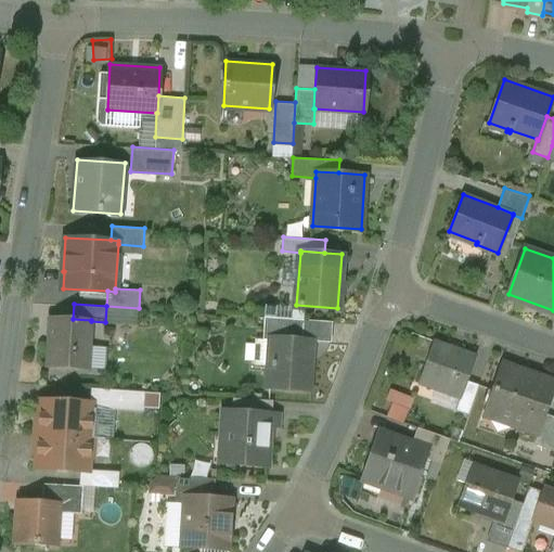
[(304,319),(265,316),(262,338),(270,338),(270,336),(303,338),(304,319)]
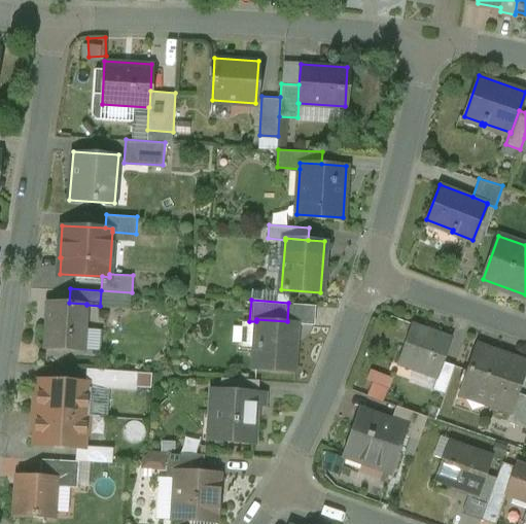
[(69,303),(47,302),(45,346),(83,348),(86,305),(86,304),(69,303)]
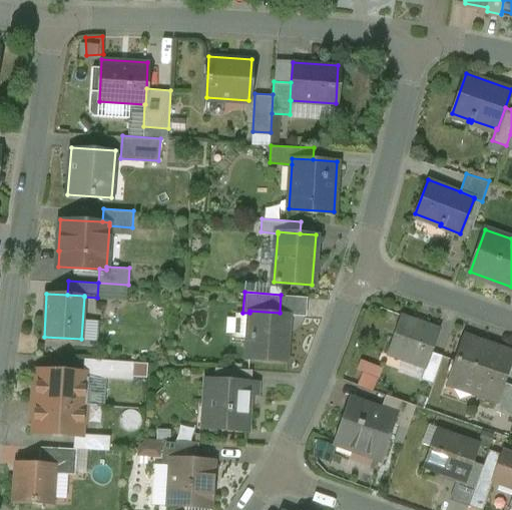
[(280,313),(249,311),(249,313),(246,357),(286,359),(289,314),(280,313)]
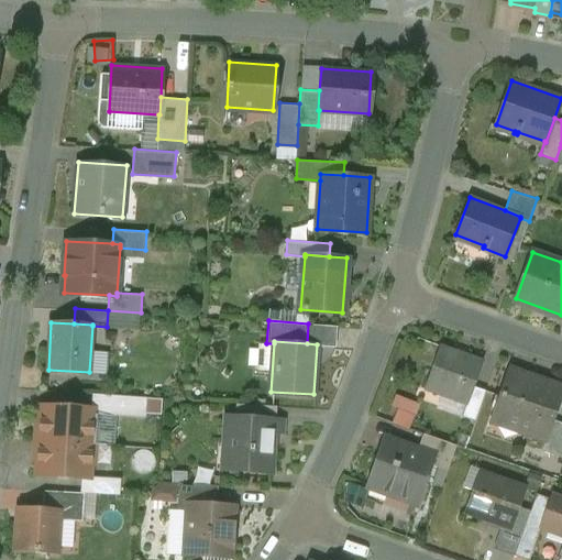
[(483,359),(440,343),(425,387),(466,403),(467,403),(474,385),(483,359)]
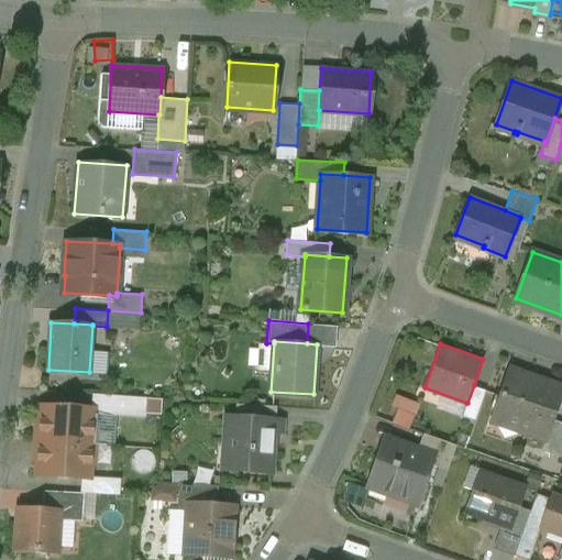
[(561,387),(509,369),(492,418),(547,437),(553,418),(561,392),(561,387)]
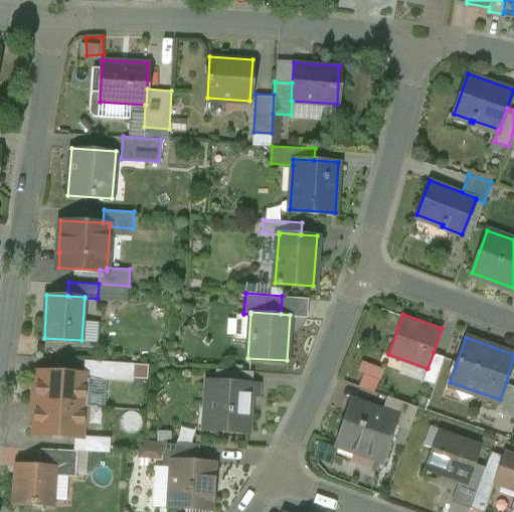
[(445,355),(434,352),(427,368),(426,368),(422,379),(435,384),(445,355)]
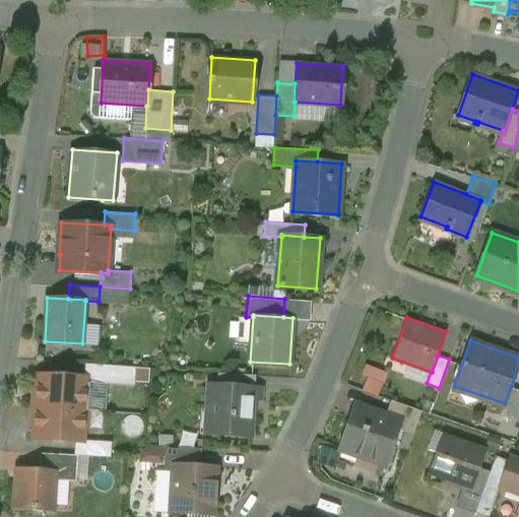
[(381,393),(389,368),(371,363),(364,387),(381,393)]
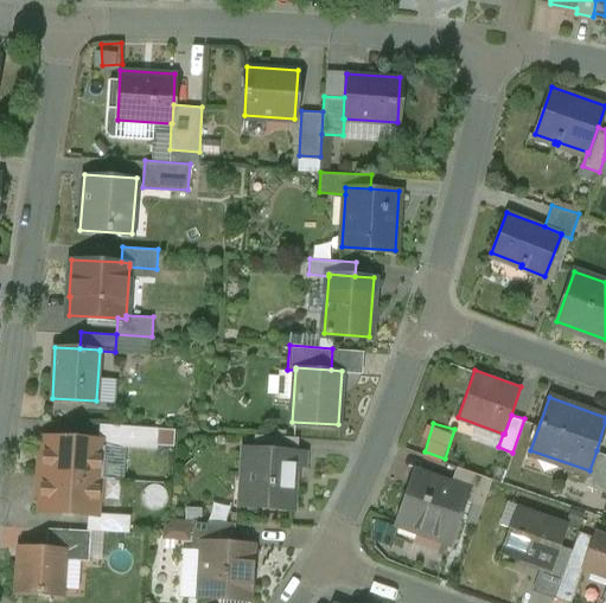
[(135,424),(135,446),(180,446),(180,424),(135,424)]
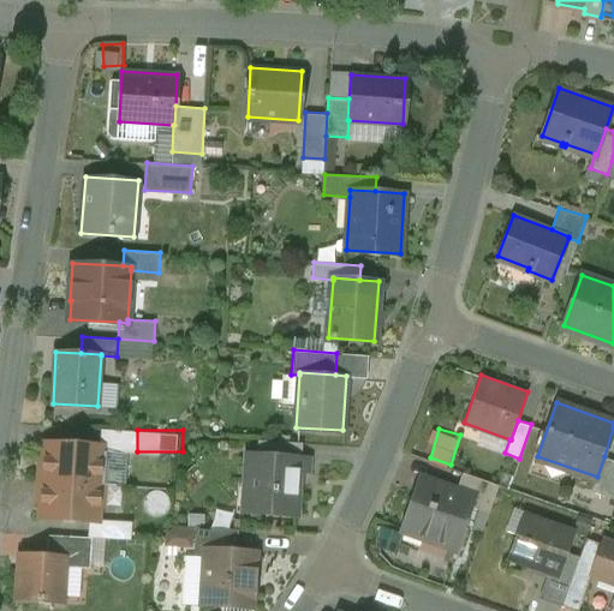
[(303,442),(258,438),(257,454),(302,456),(303,442)]
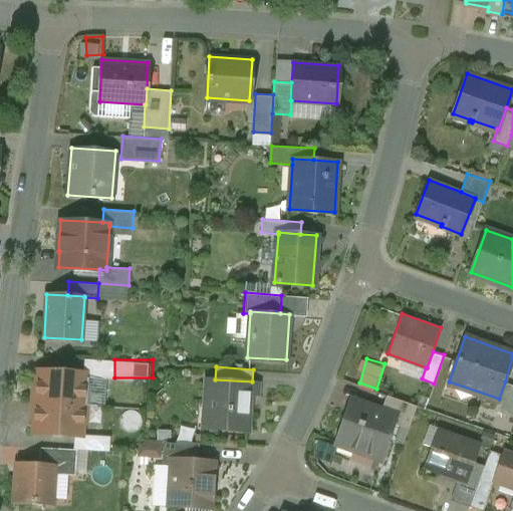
[(85,372),(38,369),(37,384),(33,382),(32,401),(87,404),(88,387),(84,387),(85,372)]
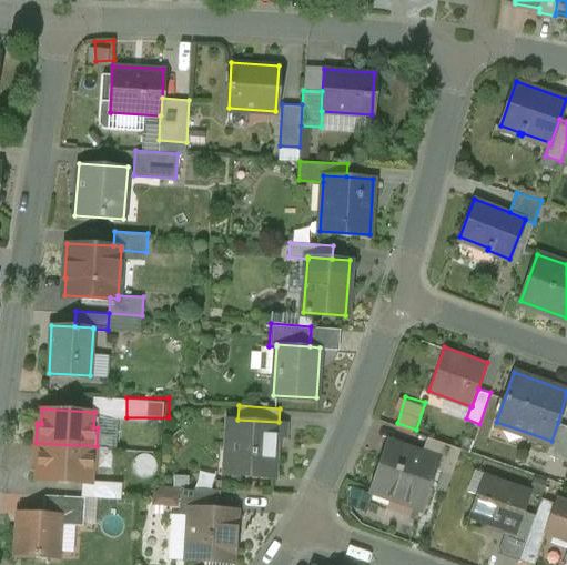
[(238,420),(229,419),(228,444),(234,445),(232,473),(273,475),(276,436),(286,436),(286,423),(279,422),(238,420)]
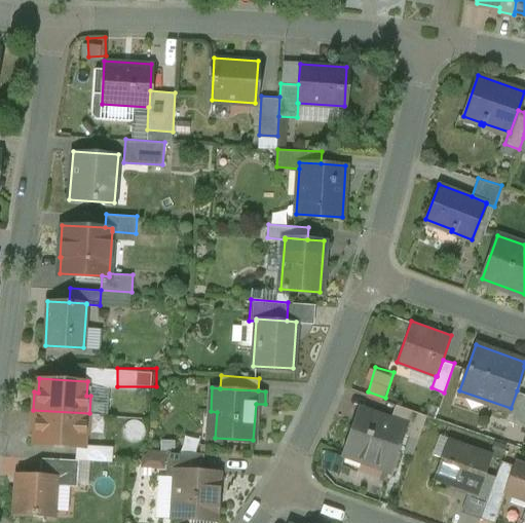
[(524,394),(517,390),(511,408),(507,419),(524,426),(524,394)]
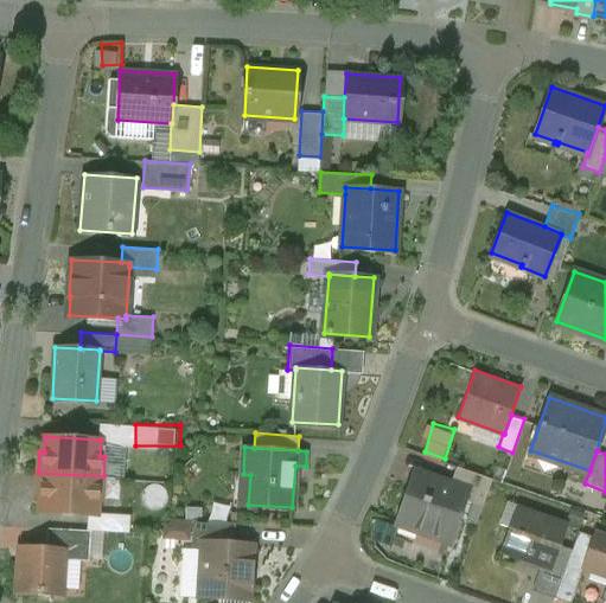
[(492,479),(457,466),(451,483),(467,489),(465,499),(483,505),(492,479)]
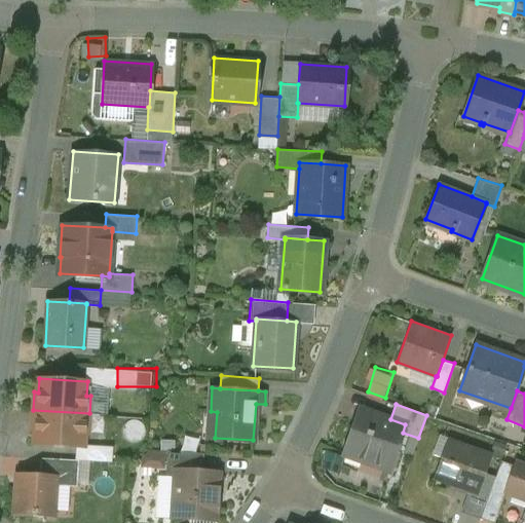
[(390,419),(360,408),(344,452),(389,469),(403,433),(405,424),(390,419)]
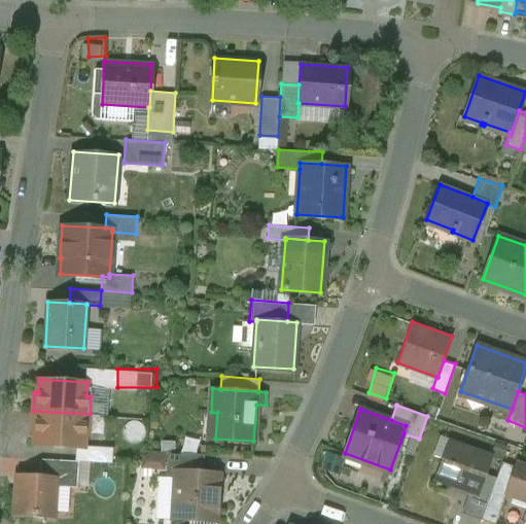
[(90,414),(33,411),(32,428),(36,429),(35,443),(78,446),(83,446),(84,432),(89,432),(90,414)]
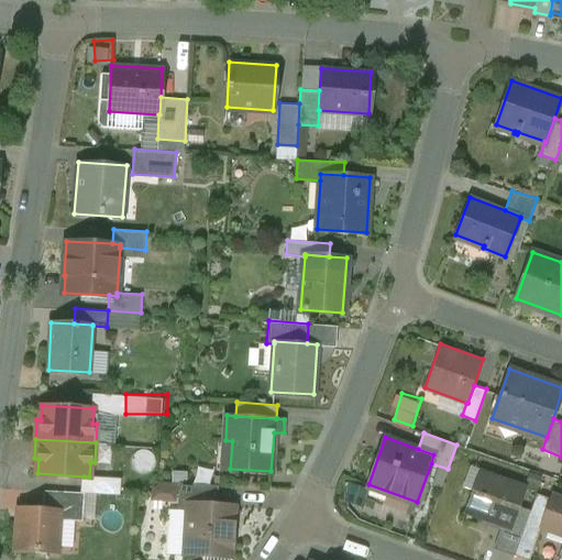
[(524,487),(486,474),(481,491),(474,489),(466,509),(506,524),(510,525),(515,514),(524,487)]
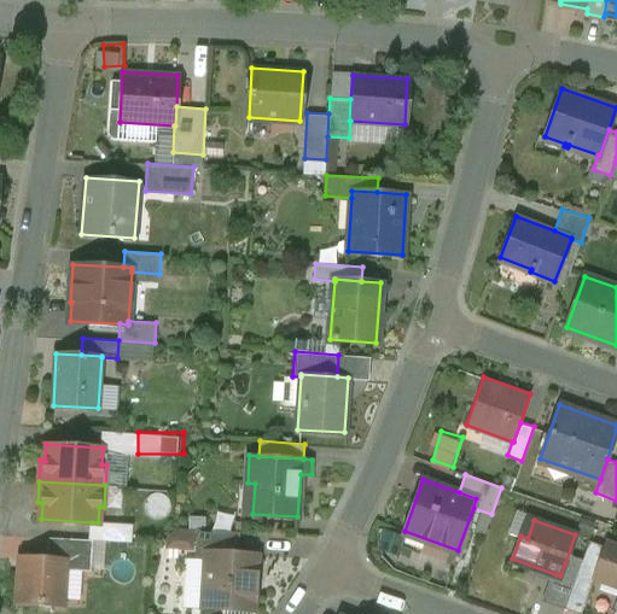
[(98,522),(92,522),(91,539),(93,539),(128,541),(129,524),(98,522)]
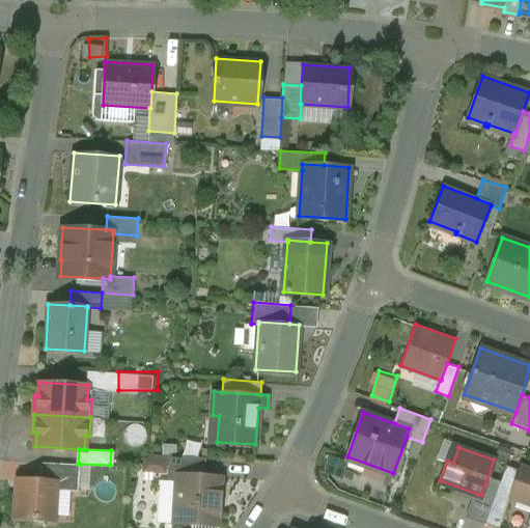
[(206,457),(169,454),(167,479),(176,480),(176,473),(204,475),(206,457)]
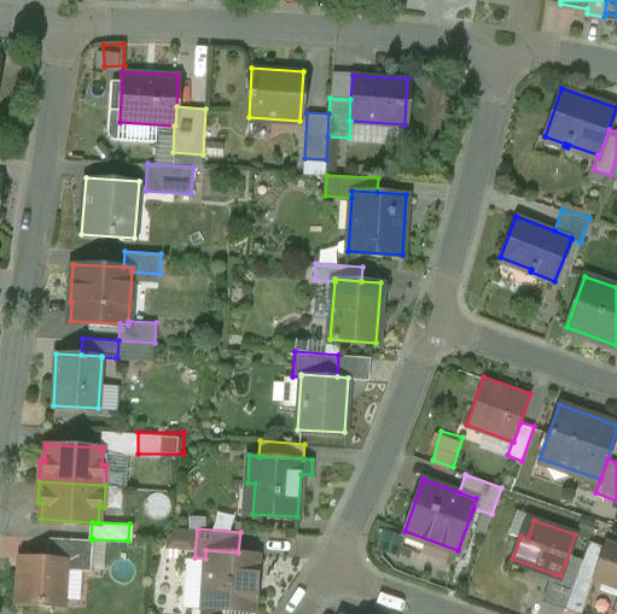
[(91,539),(48,537),(47,559),(65,560),(64,568),(91,569),(93,539),(91,539)]
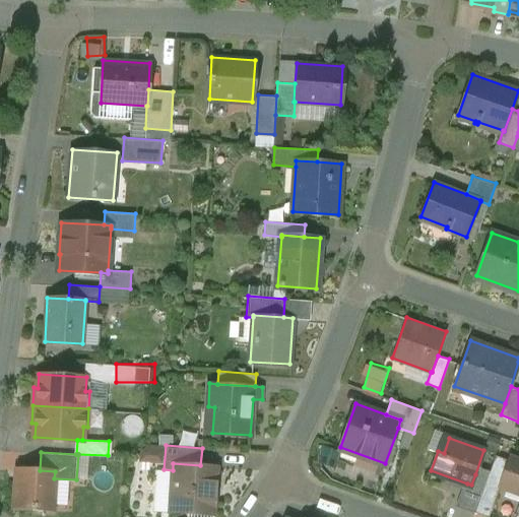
[(476,508),(475,512),(489,516),(499,488),(498,487),(508,459),(495,454),(487,478),(476,508)]
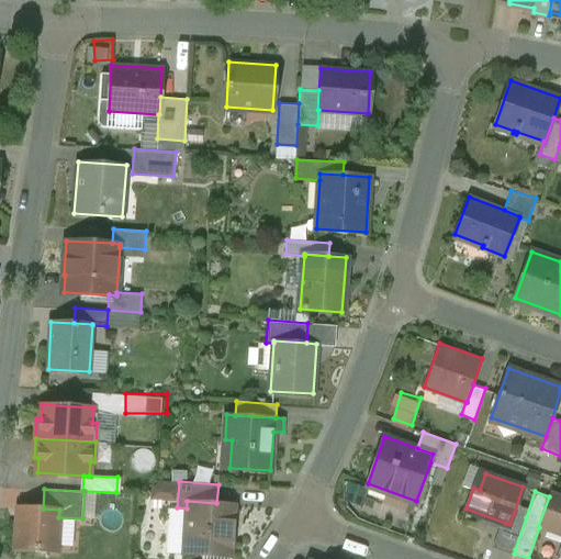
[(560,494),(550,491),(549,496),(538,526),(539,527),(560,534),(560,556),(559,558),(560,558),(560,494)]
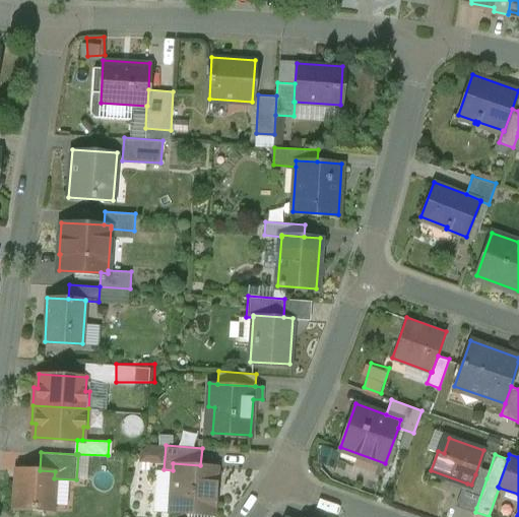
[(200,465),(173,463),(173,470),(170,511),(214,514),(216,466),(200,465)]
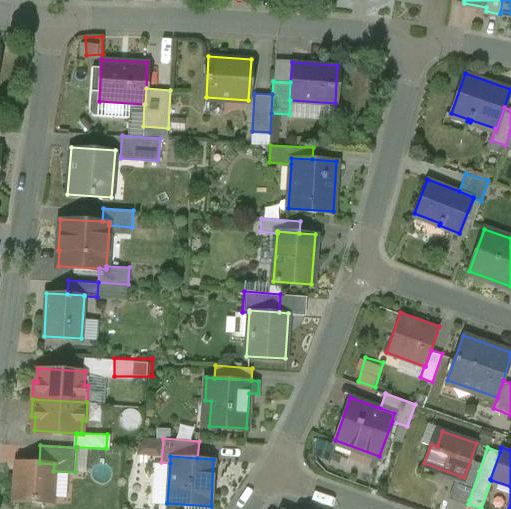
[(39,463),(17,462),(15,499),(51,501),(53,471),(54,464),(39,463)]
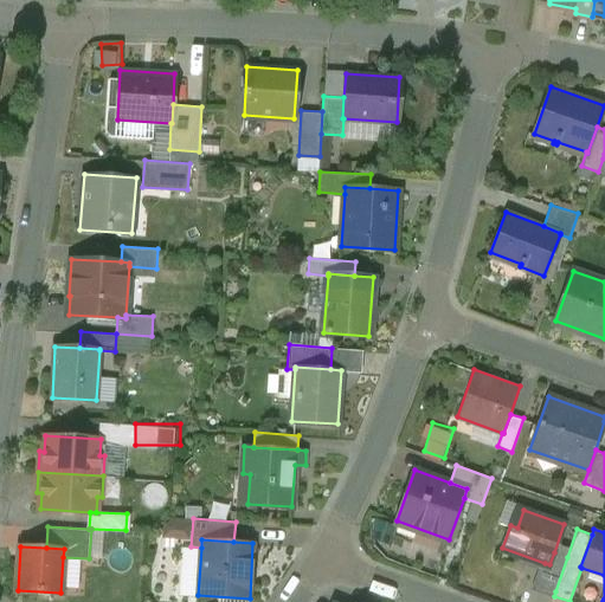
[(549,564),(545,563),(538,584),(555,591),(567,557),(554,552),(549,564)]
